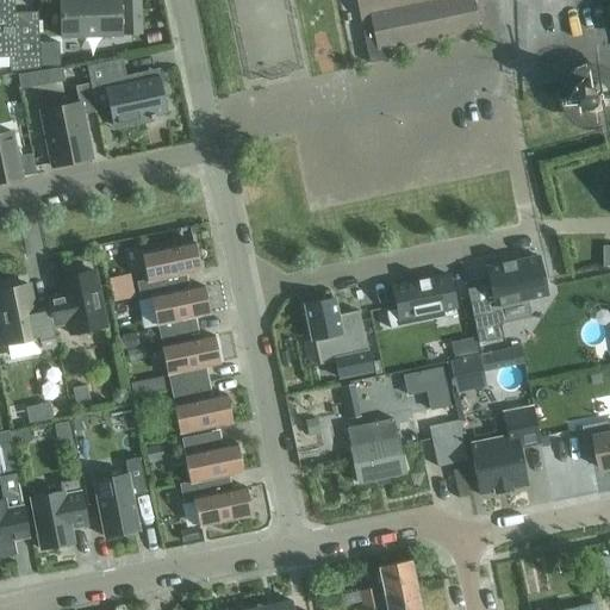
[(0,0),(0,54),(10,54),(10,73),(39,69),(37,13),(10,14),(8,0),(0,0)]
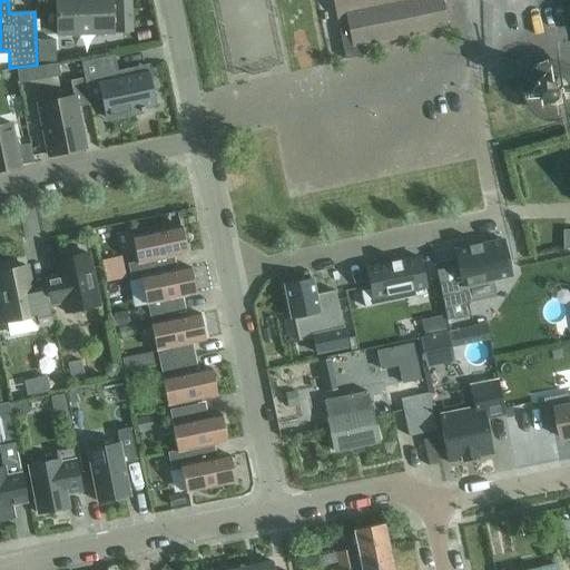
[(55,0),(56,36),(114,33),(112,0),(55,0)]
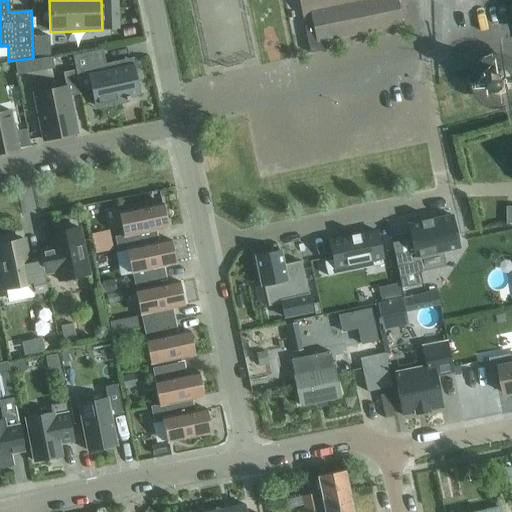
[(117,0),(101,0),(102,30),(119,30),(117,0)]
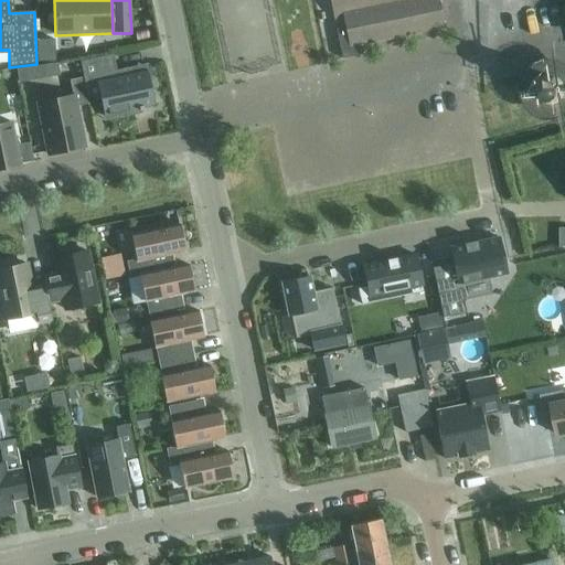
[(437,0),(328,0),(333,23),(343,21),(344,29),(334,31),(340,60),(341,62),(341,64),(359,60),(359,57),(356,48),(428,32),(444,29),(437,0)]
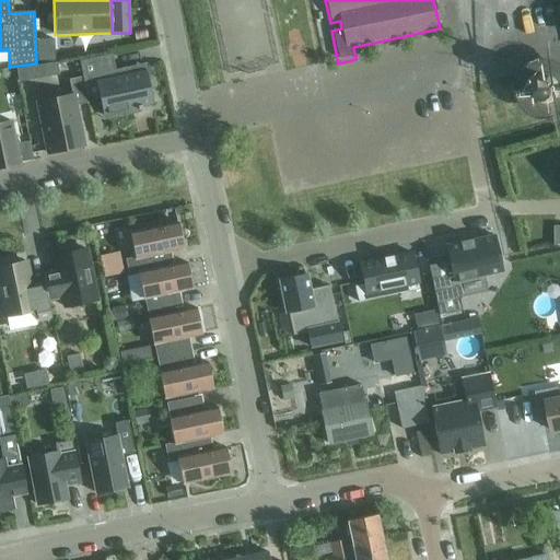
[(112,55),(79,61),(82,77),(86,97),(98,95),(103,115),(130,109),(137,108),(138,114),(139,113),(139,109),(141,109),(141,107),(153,105),(153,104),(152,104),(146,70),(128,74),(127,70),(125,70),(125,71),(116,72),(112,55)]
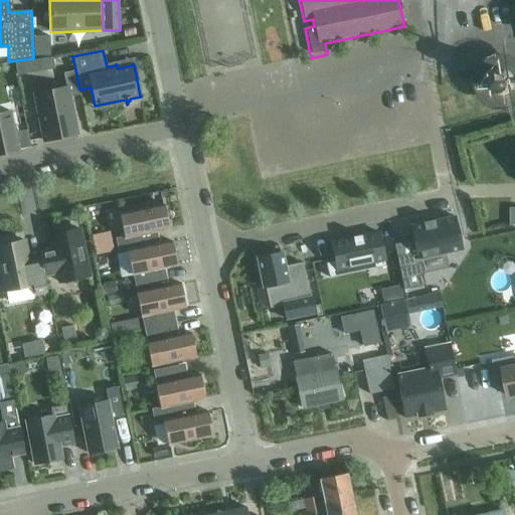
[(514,70),(513,69),(511,67),(508,65),(506,64),(503,63),(500,63),(498,64),(496,64),(494,66),(491,68),(489,70),(488,71),(487,73),(487,74),(486,76),(486,77),(485,79),(485,81),(485,82),(485,84),(486,86),(487,89),(487,90),(489,92),(491,94),(494,96),(496,97),(498,97),(500,98),(503,98),(505,98),(507,97),(510,96),(512,94),(513,93),(514,91),(514,70)]
